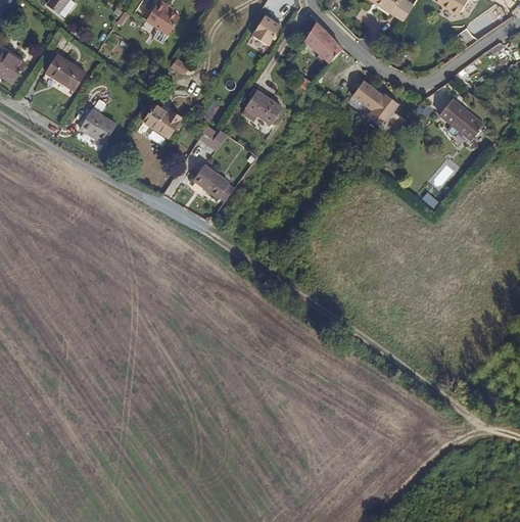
[(75,0),(47,0),(45,4),(56,12),(57,9),(63,14),(75,0)]
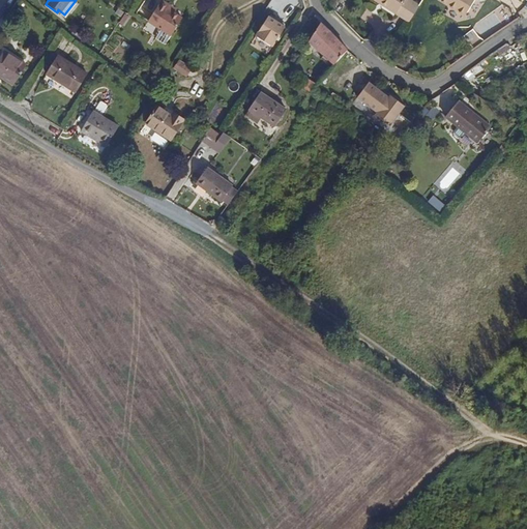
[(170,35),(182,19),(173,12),(166,8),(169,3),(164,0),(159,0),(147,20),(170,35)]
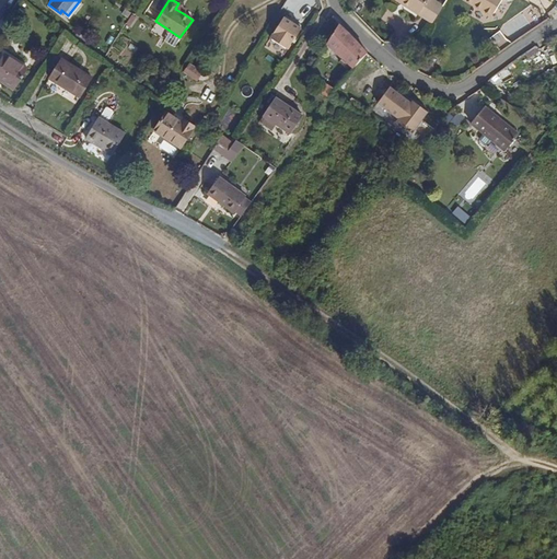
[(445,3),(440,0),(406,0),(407,2),(434,20),(445,3)]
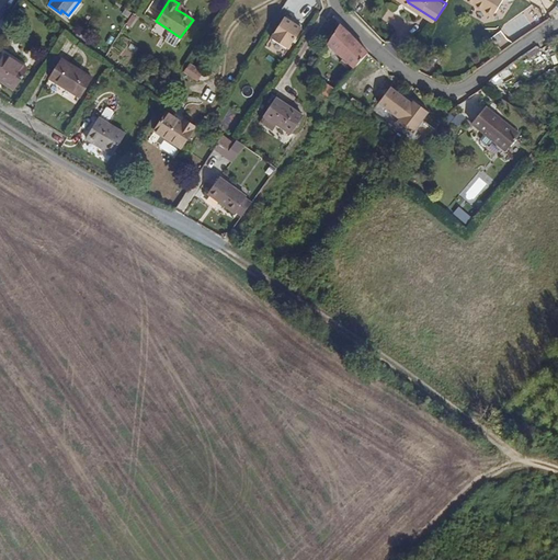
[(473,0),(494,13),(502,0),(473,0)]
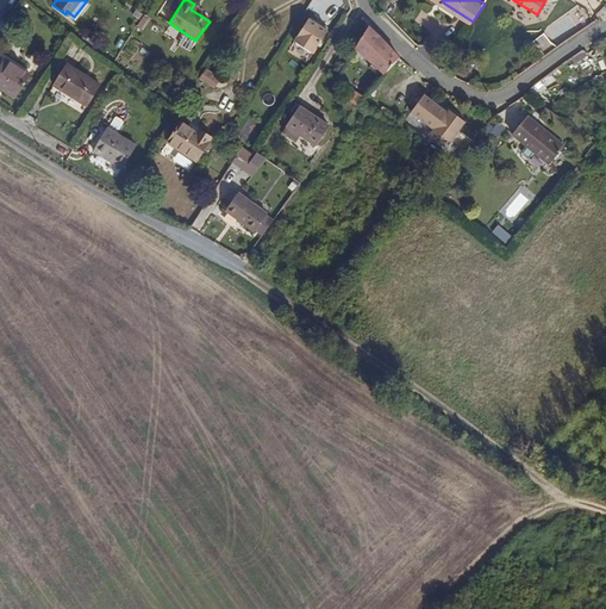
[(199,14),(202,10),(194,4),(191,10),(199,14)]
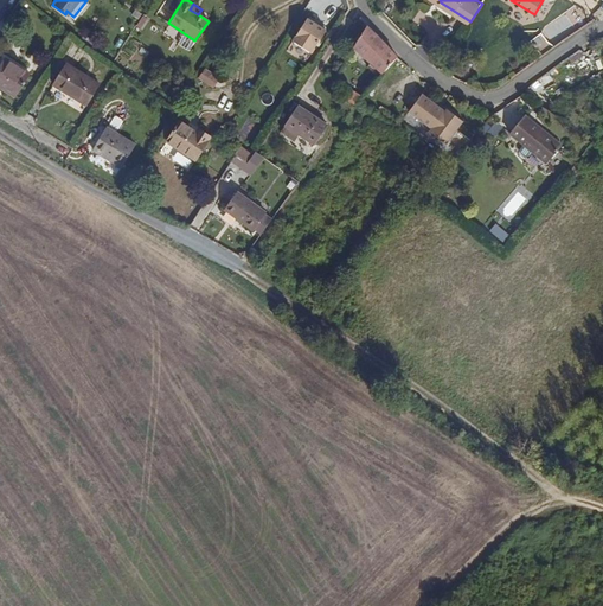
[(302,46),(318,23),(309,18),(294,42),(302,46)]
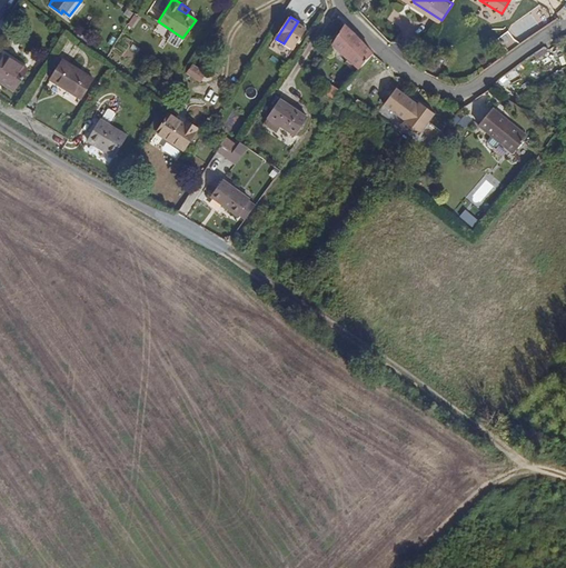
[(293,50),(307,28),(298,21),(284,43),(293,50)]
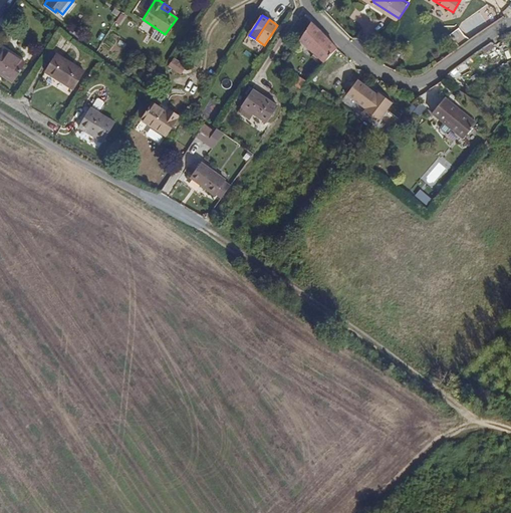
[(339,48),(318,26),(313,22),(302,41),(324,64),(339,48)]
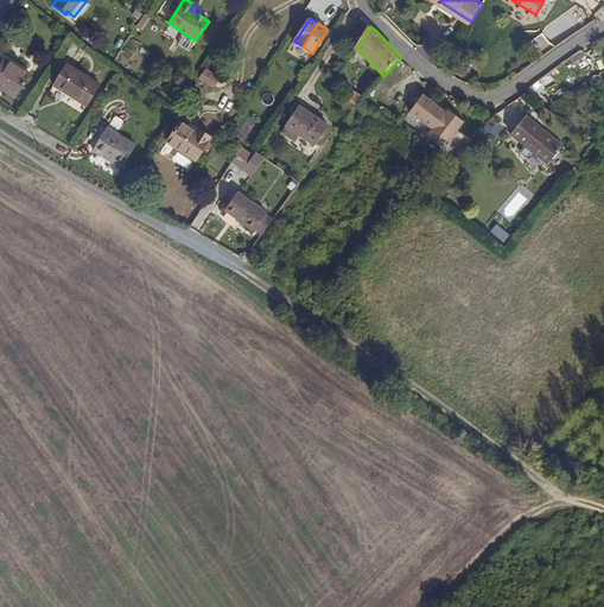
[(0,84),(19,96),(35,73),(7,56),(0,67),(0,84)]
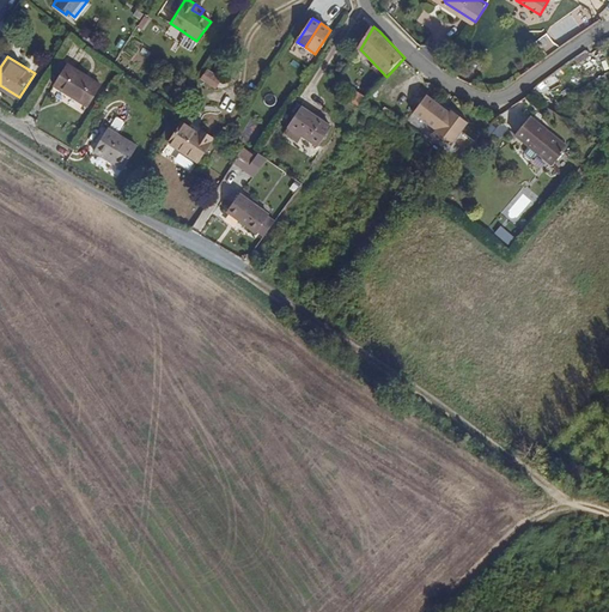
[(89,102),(103,79),(71,58),(55,80),(89,102)]
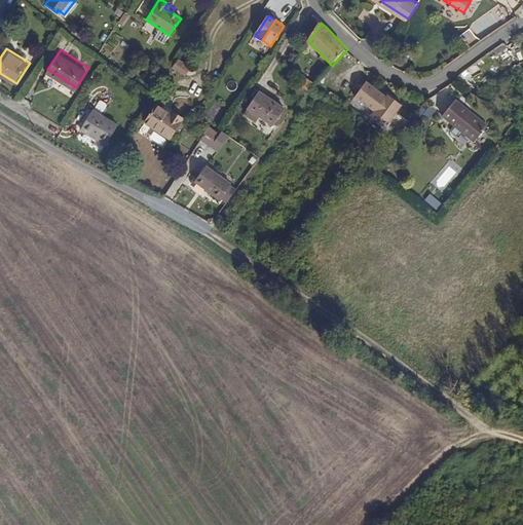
[(357,100),(371,86),(365,81),(353,98),(357,100)]
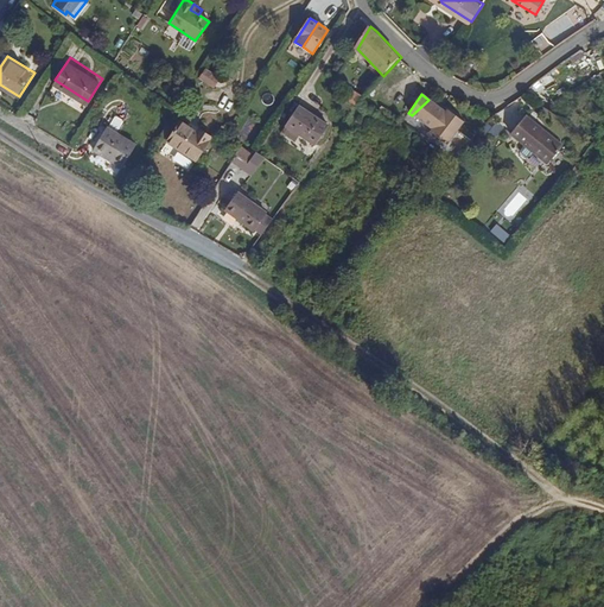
[(350,114),(356,106),(344,99),(338,108),(350,114)]
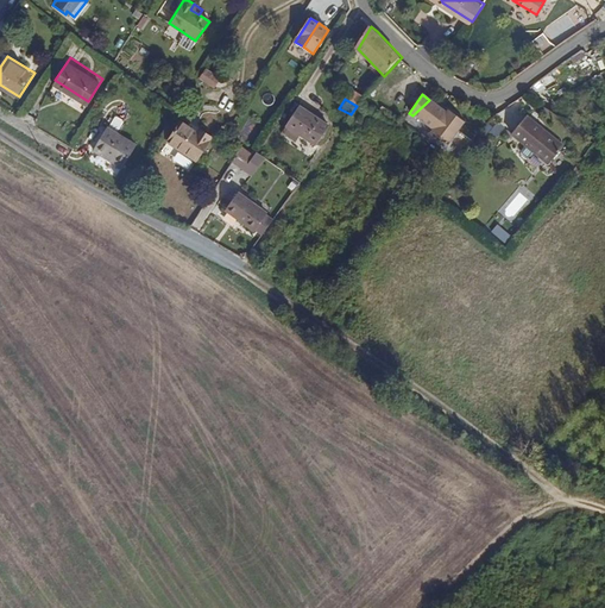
[(447,144),(464,120),(447,108),(445,112),(429,100),(413,116),(432,130),(430,132),(447,144)]
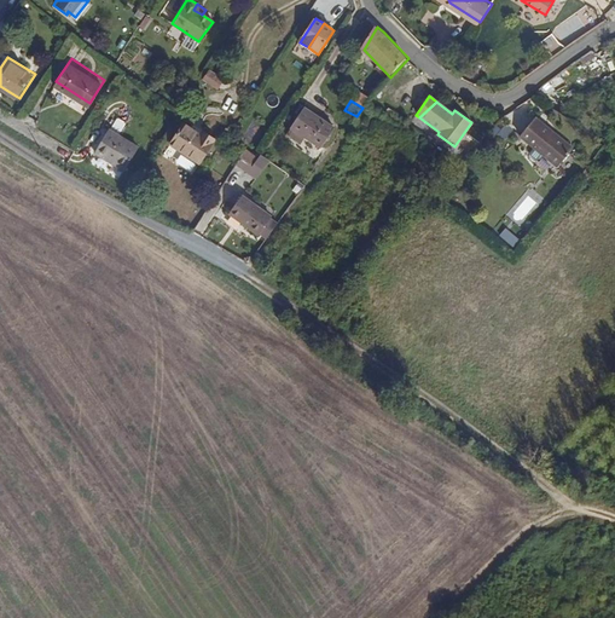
[(334,128),(305,109),(289,131),(290,136),(301,143),(306,137),(321,148),(334,128)]
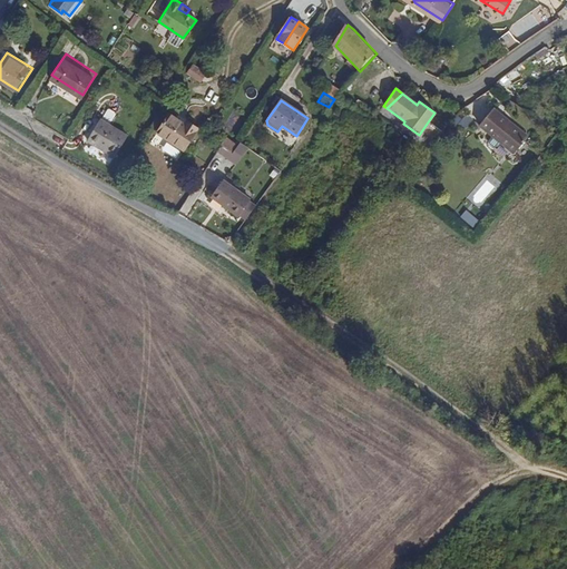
[(487,133),(500,114),(495,109),(480,127),(487,133)]
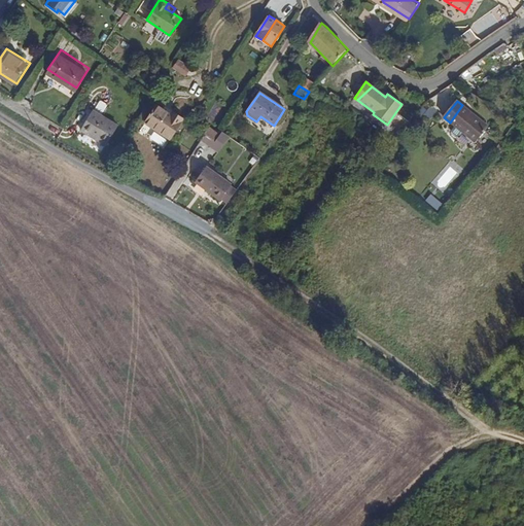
[(165,136),(178,115),(166,105),(164,109),(151,102),(140,120),(165,136)]
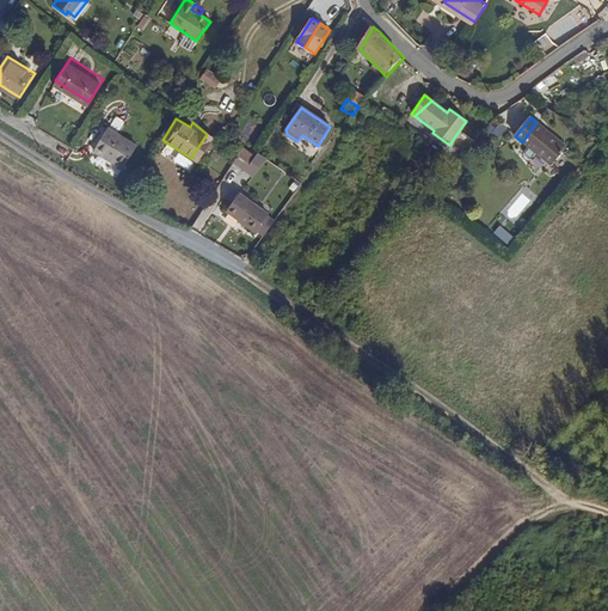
[(566,144),(536,122),(522,142),(551,163),(566,144)]
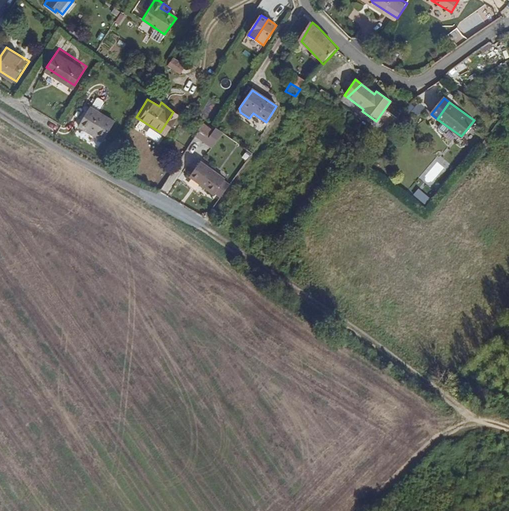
[(100,137),(112,118),(89,104),(77,124),(100,137)]
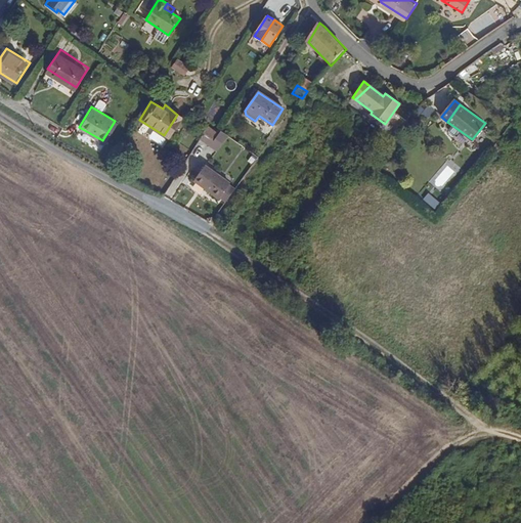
[(475,141),(487,125),(485,123),(472,139),(475,141)]
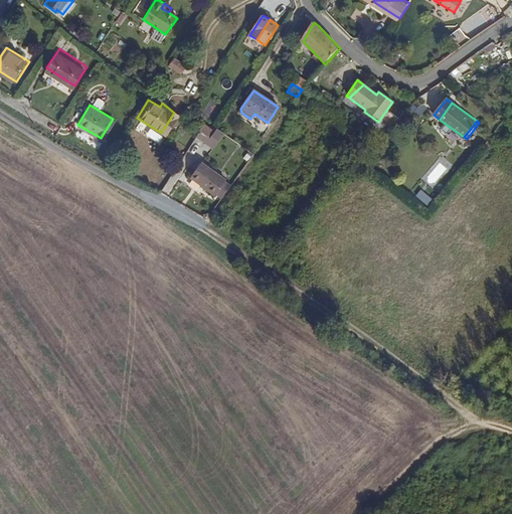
[(238,181),(247,168),(240,163),(231,176),(238,181)]
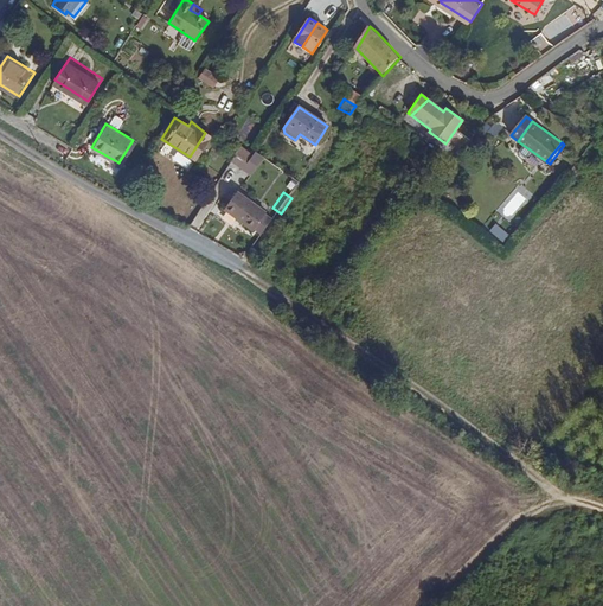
[(263,238),(281,214),(273,208),(268,215),(238,195),(226,214),(263,238)]
